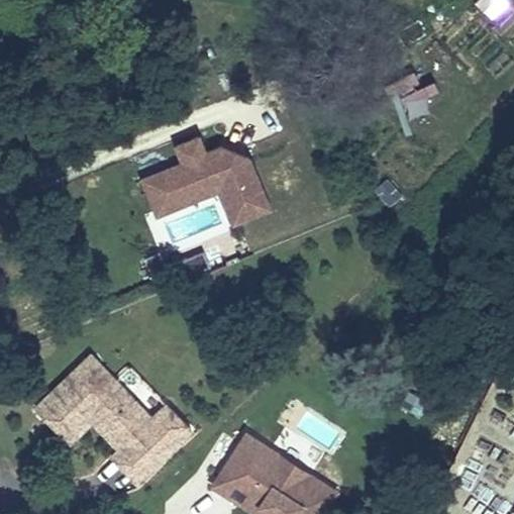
[(183,162),(139,179),(152,214),(182,202),(181,198),(215,184),(227,189),(230,196),(224,198),(236,226),(272,211),(249,158),(220,145),(206,151),(200,135),(176,145),(183,162)]
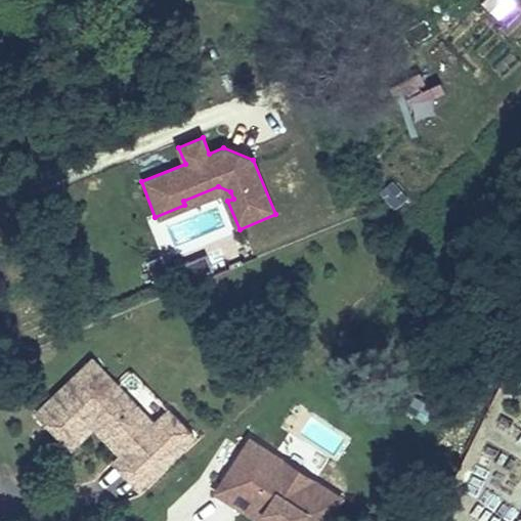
[(184,205),(155,217),(157,223),(220,197),(234,231),(240,229),(227,201),(233,199),(230,191),(218,186),(183,201),(184,205)]
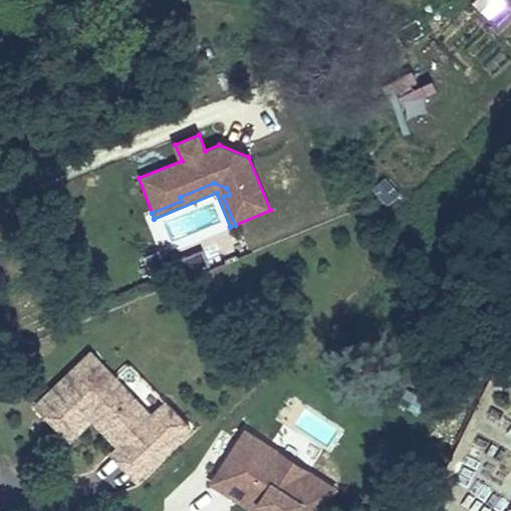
[(199,249),(161,265),(155,250),(140,256),(152,286),(205,265),(199,249)]
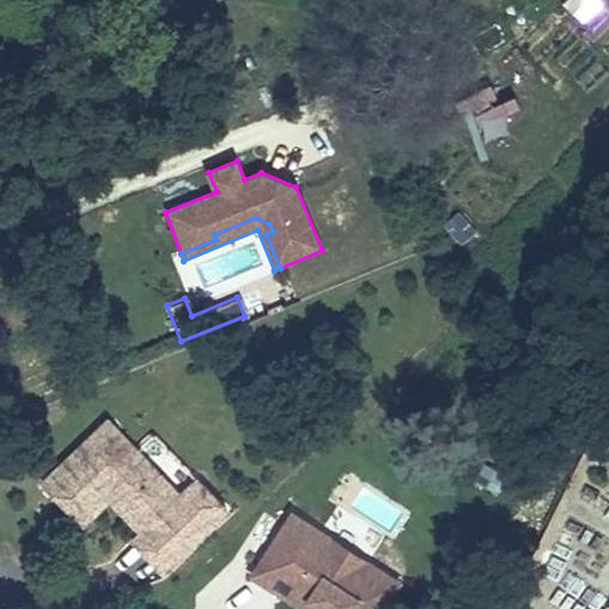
[(162,579),(226,510),(195,477),(178,493),(107,420),(38,486),(84,530),(105,506),(134,534),(127,542),(162,579)]
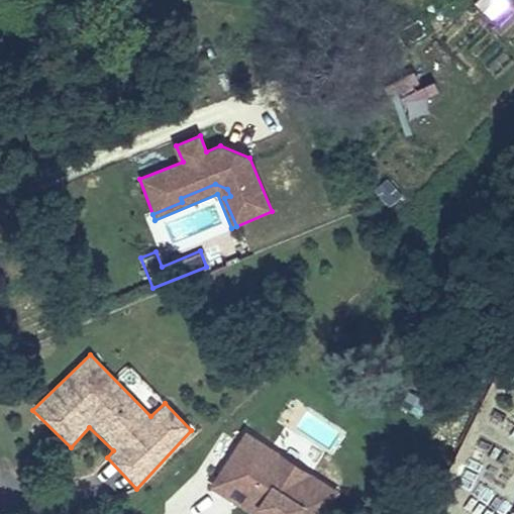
[(244,466),(261,440),(246,432),(230,456),(244,466)]
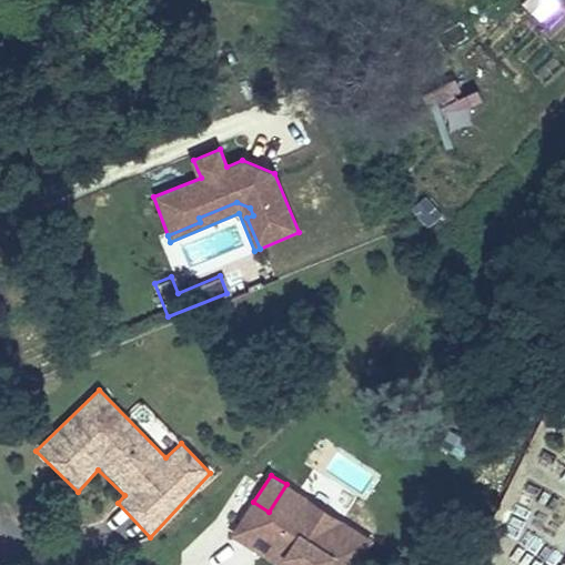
[(356,564),(372,541),(286,484),(269,512),(253,502),(231,536),(271,564),(281,564),(283,561),(289,564),(356,564)]
